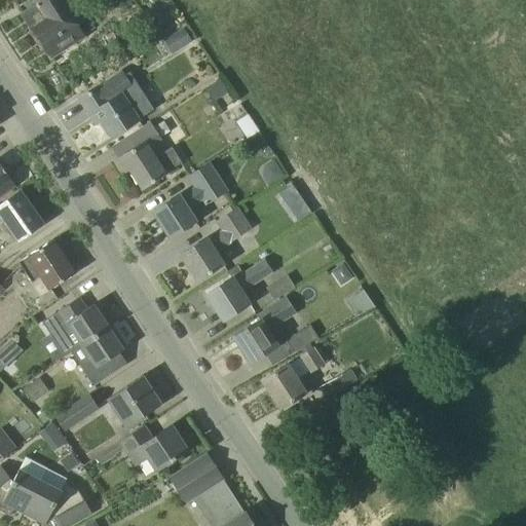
[(84,35),(62,0),(34,0),(37,3),(22,12),(31,28),(30,28),(31,30),(31,33),(37,43),(40,44),(41,46),(42,45),(50,58),(67,46),(84,35)]
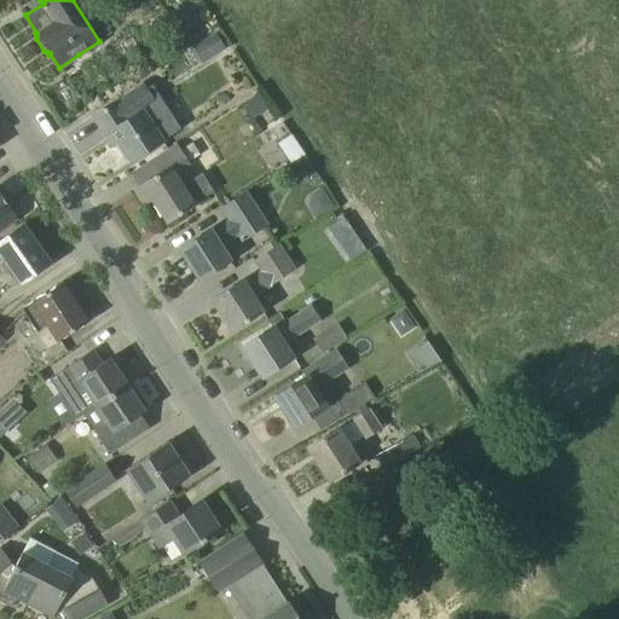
[(215,33),(203,40),(214,56),(225,48),(215,33)]
